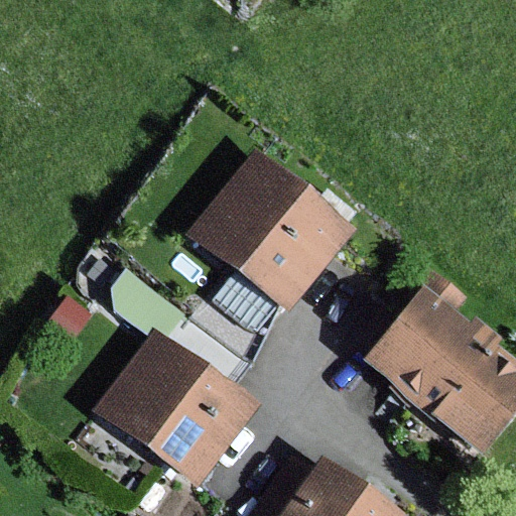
[(359,230),(260,149),(190,234),(289,314),(359,230)]
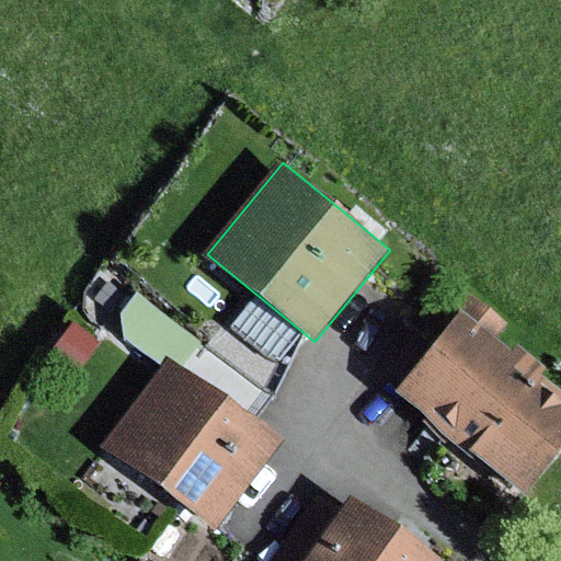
[(507,324),(472,296),(395,392),(527,499),(560,456),(560,388),(545,375),(549,369),(518,345),(513,352),(496,339),(507,324)]
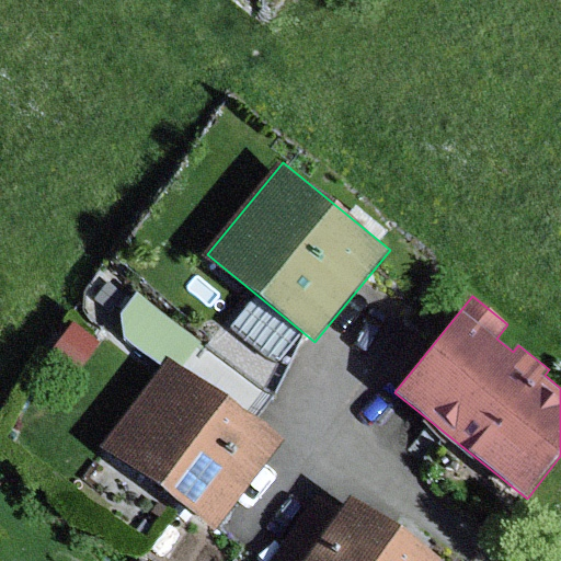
[(98,343),(73,324),(47,358),(72,377),(98,343)]
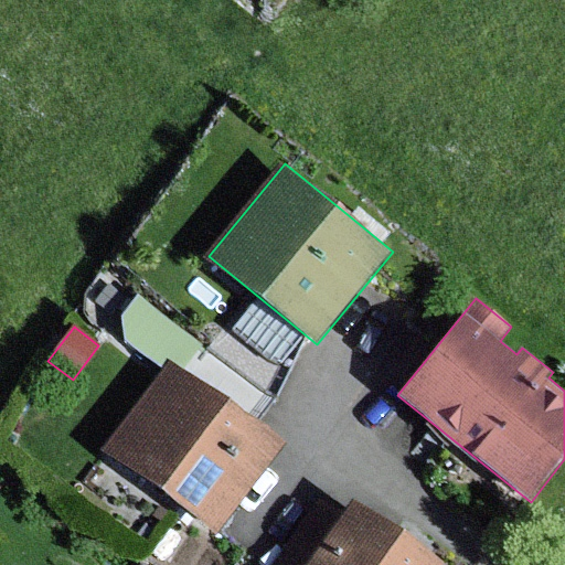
[(217,534),(285,443),(169,360),(103,451),(217,534)]
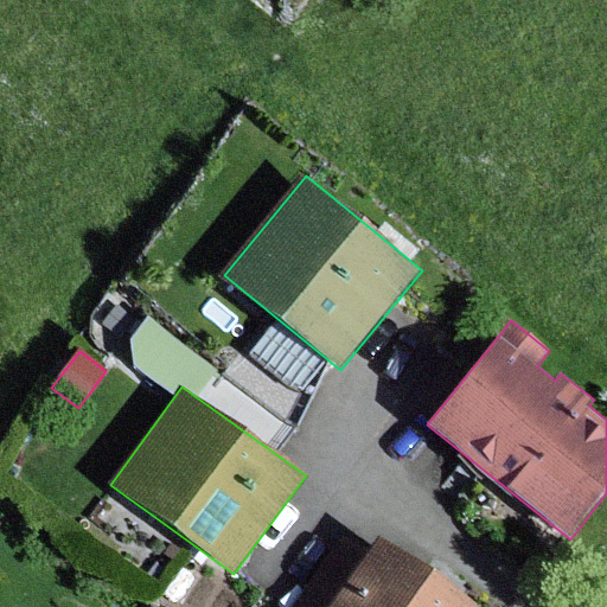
[(470,606),(381,545),(372,558),(342,537),(293,606),(470,606)]
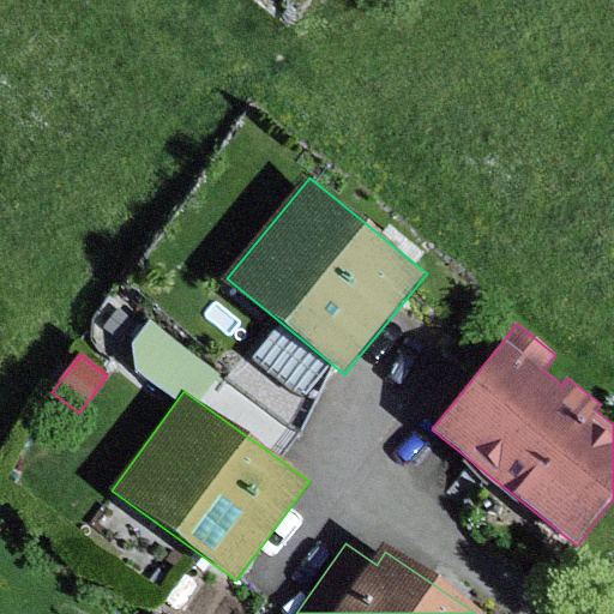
All buildings are outlined.
